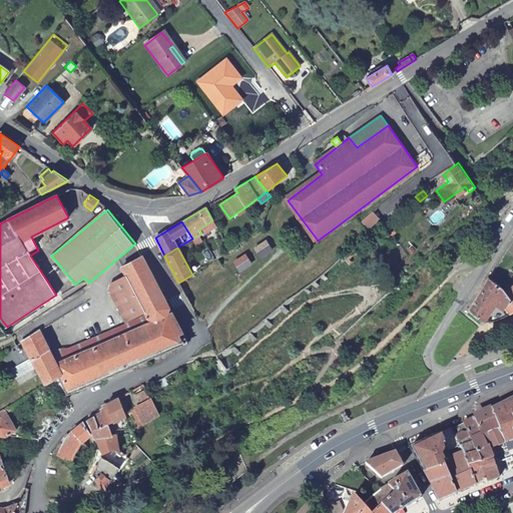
[(58,377),(67,396),(188,344),(182,332),(150,273),(142,257),(122,268),(126,277),(110,286),(108,291),(125,322),(145,311),(149,318),(155,320),(144,325),(57,363),(50,349),(39,330),(22,342),(22,343),(2,355),(16,378),(36,367),(46,383),(58,377)]
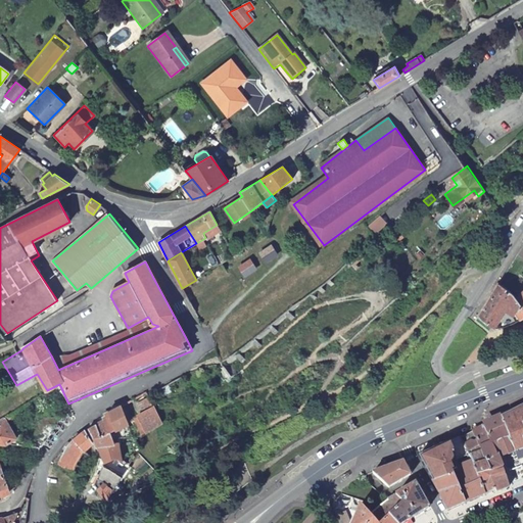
[(498,284),(478,317),(493,329),(508,306),(514,311),(520,320),(522,318),(522,310),(513,296),(511,292),(498,284)]
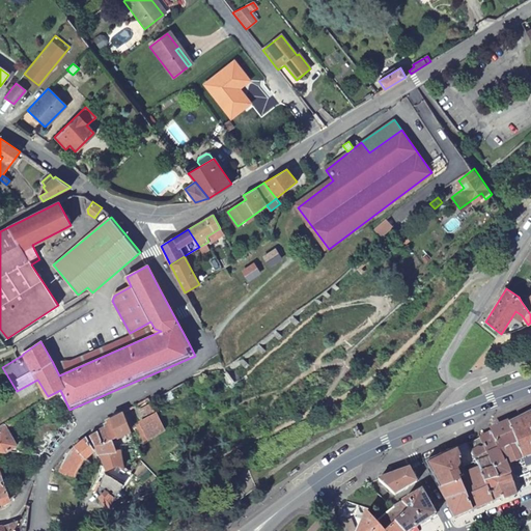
[(530,292),(521,301),(530,314),(530,292)]
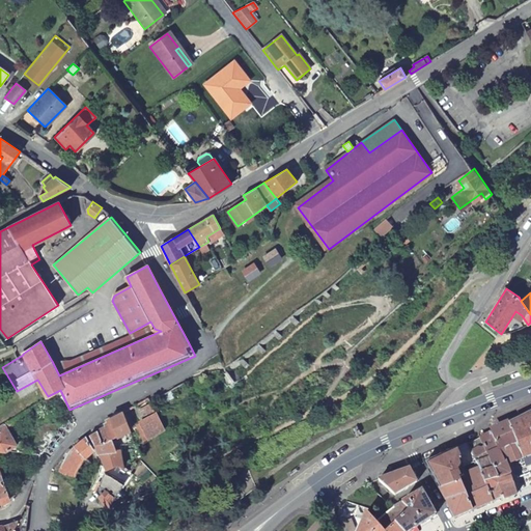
[(71,361),(52,361),(59,375),(149,336),(145,328),(115,341),(101,347),(71,361)]
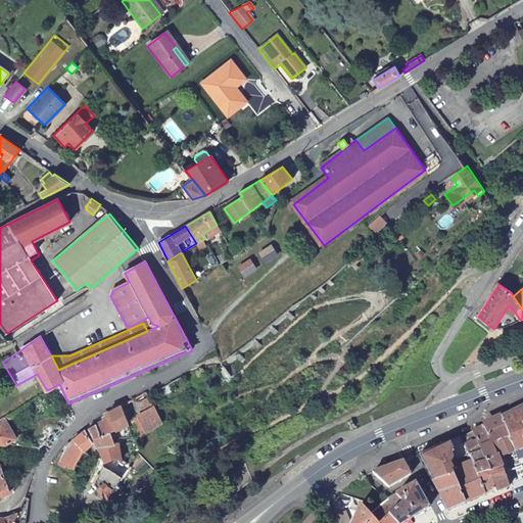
[(143,433),(160,423),(148,397),(139,401),(143,412),(139,414),(139,416),(135,418),(143,433)]
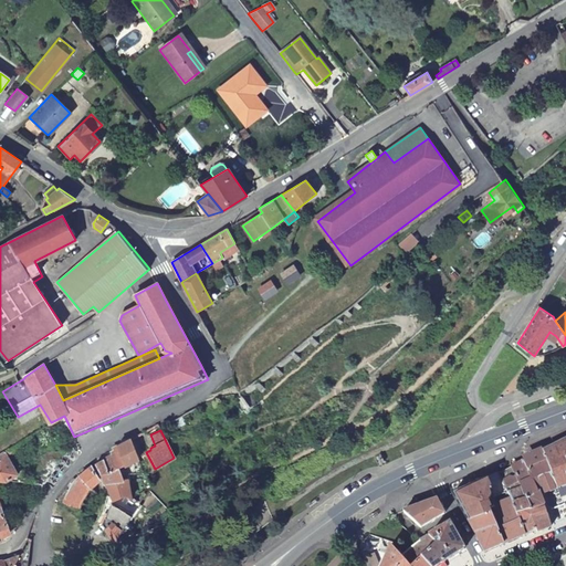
[(126,463),(138,458),(132,438),(118,446),(126,463)]
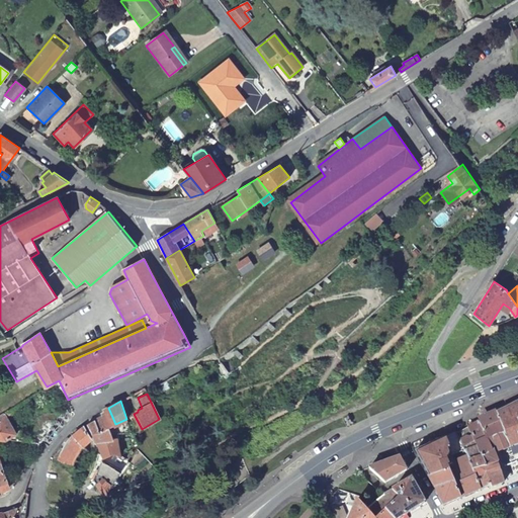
[(505,408),(498,414),(510,447),(517,444),(517,401),(517,402),(517,401),(511,404),(512,405),(505,408)]
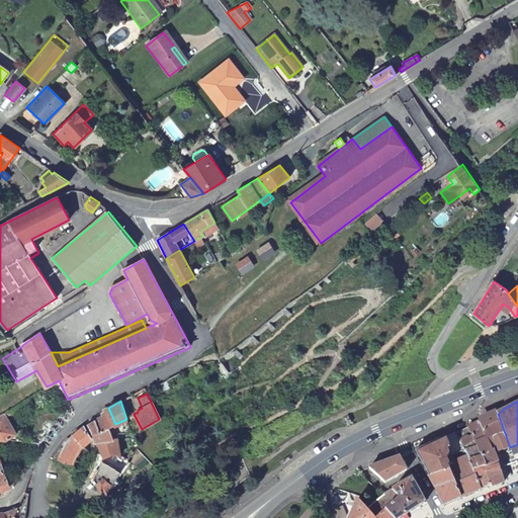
[(87,424),(91,432),(109,427),(115,424),(108,408),(103,410),(104,412),(94,418),(95,420),(87,424)]
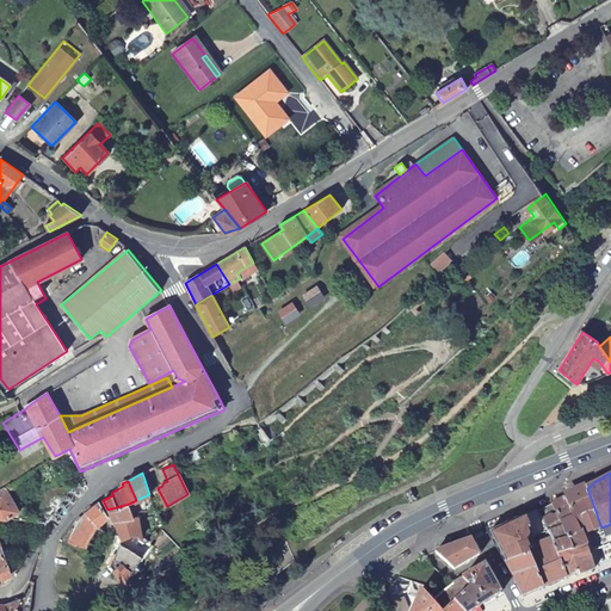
[(0,517),(7,518),(19,511),(5,487),(0,489),(0,517)]
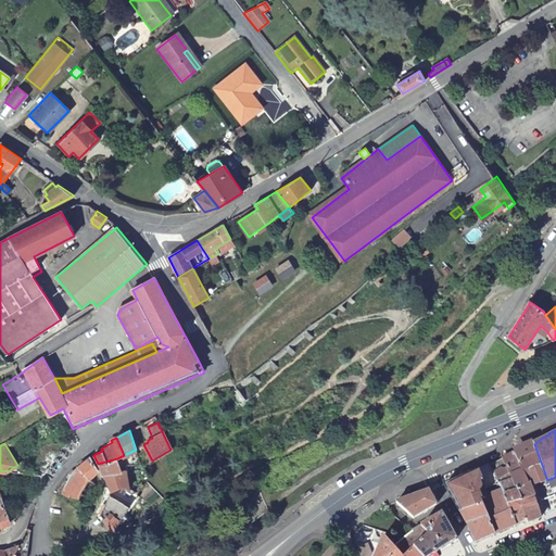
[(515,451),(503,458),(519,500),(532,495),(531,490),(532,490),(533,488),(534,487),(534,484),(547,480),(534,444),(515,451)]
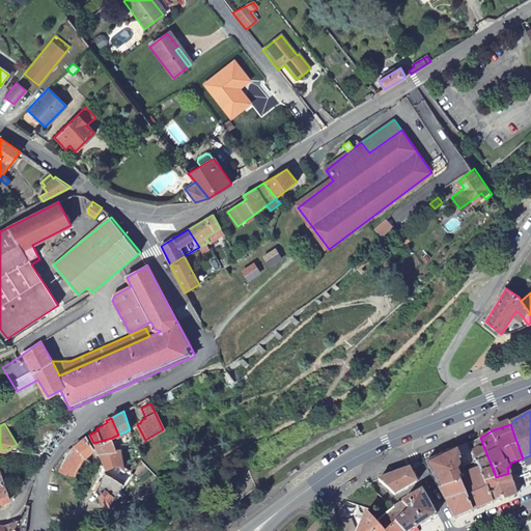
[(86,437),(75,447),(85,457),(94,449),(86,437)]
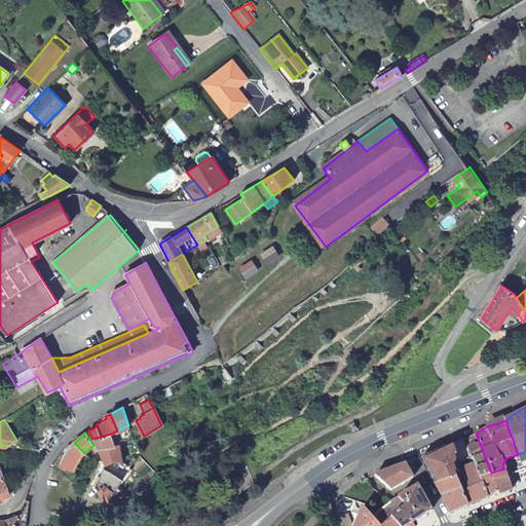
[(92,439),(98,447),(118,444),(117,441),(114,442),(111,434),(92,439)]
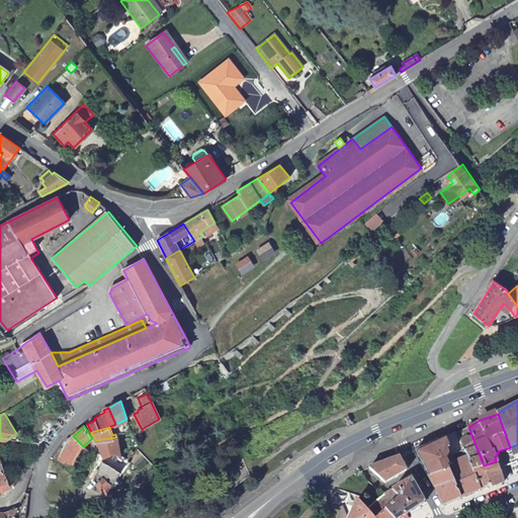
[(468,427),(457,434),(464,449),(468,457),(473,470),(485,466),(484,465),(468,427)]
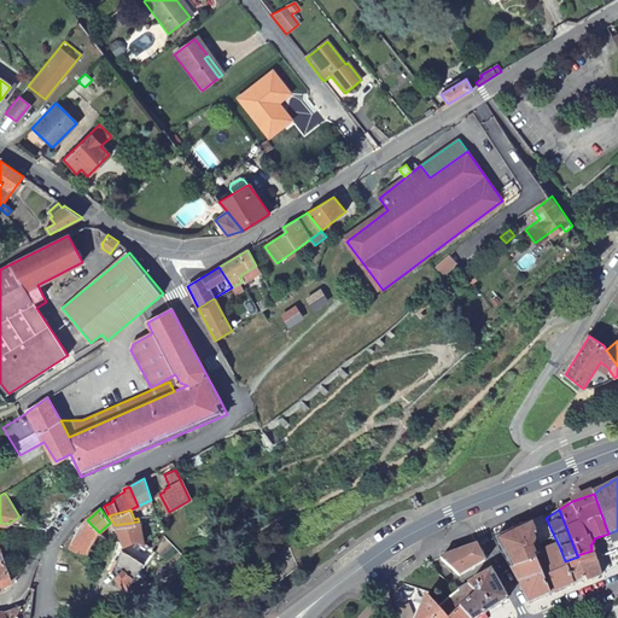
[(167,530),(158,518),(157,516),(151,517),(161,534),(167,530)]
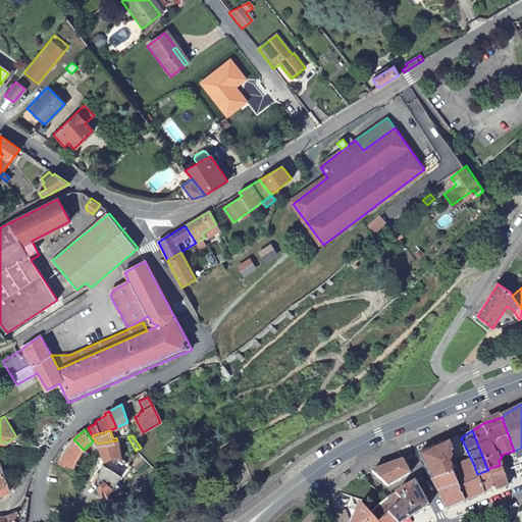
[(468,453),(461,437),(460,435),(449,440),(454,451),(450,453),(453,461),(468,453)]
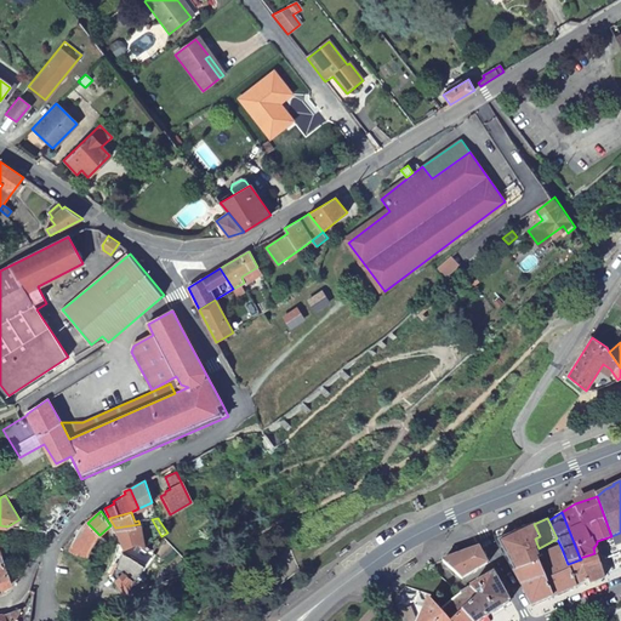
[(79,531),(69,551),(86,559),(100,535),(87,523),(79,531)]
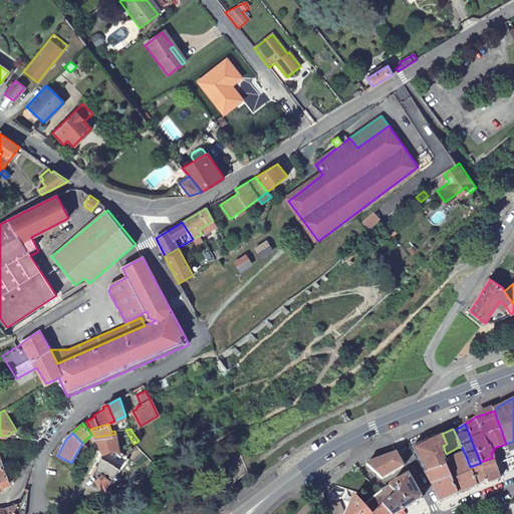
[(95,437),(100,448),(111,448),(120,451),(116,434),(115,434),(95,437)]
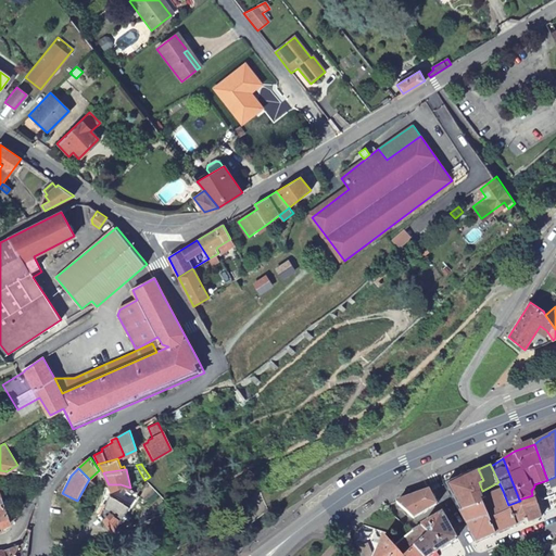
[(483,480),(478,469),(474,471),(459,478),(444,485),(459,513),(480,502),(487,498),(482,491),(479,482),(483,480)]
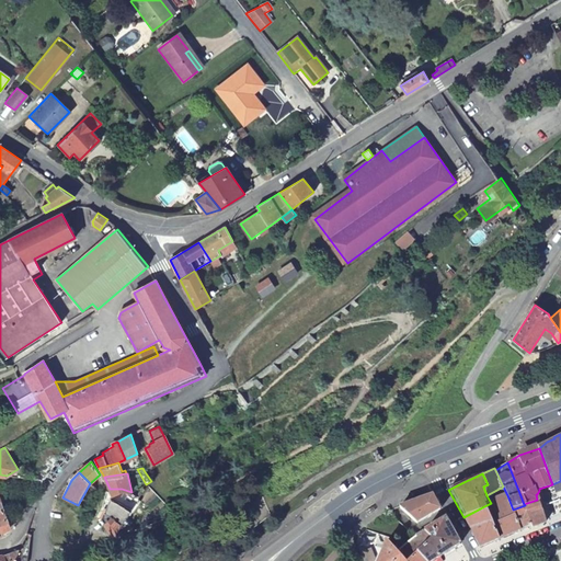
[(109,495),(133,508),(145,490),(141,487),(132,492),(122,489),(110,489),(109,495)]
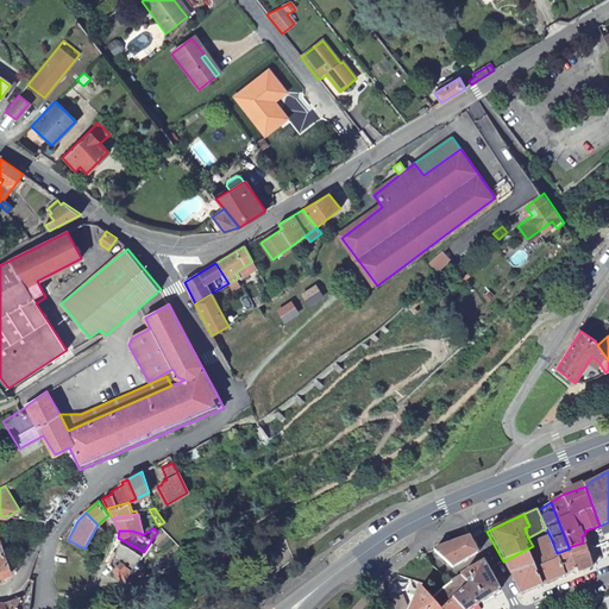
[(112,566),(125,582),(144,552),(118,538),(114,551),(112,560),(112,563),(112,566)]
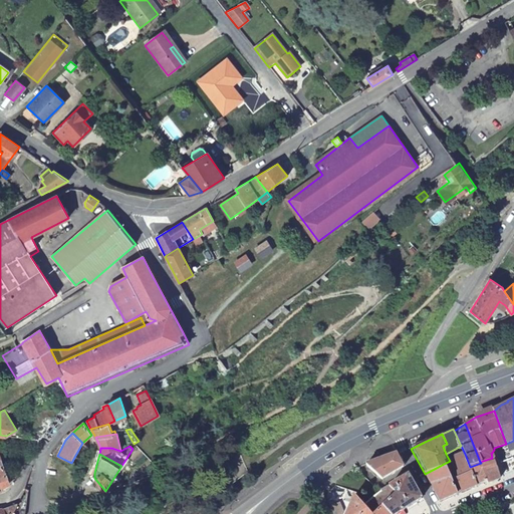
[(397,454),(365,465),(381,479),(404,466),(397,454)]
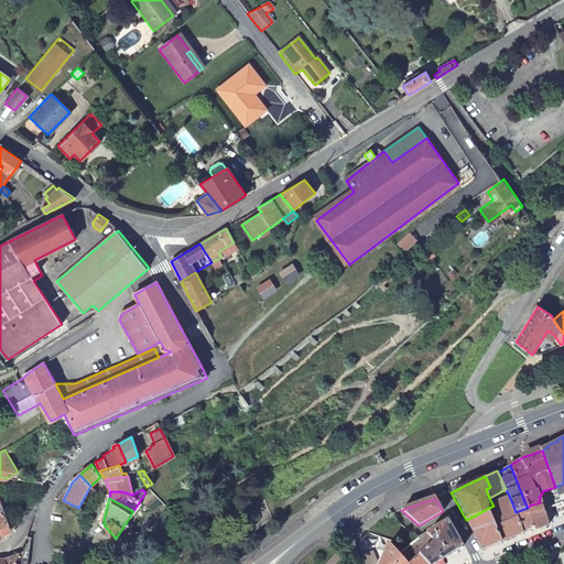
[(523,533),(516,512),(510,498),(494,506),(487,509),(502,542),(523,533)]
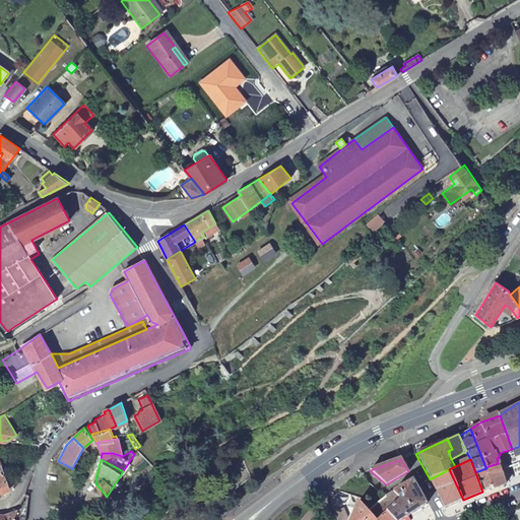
[(498,463),(485,467),(486,468),(475,472),(482,492),(493,488),(494,490),(505,484),(498,463)]
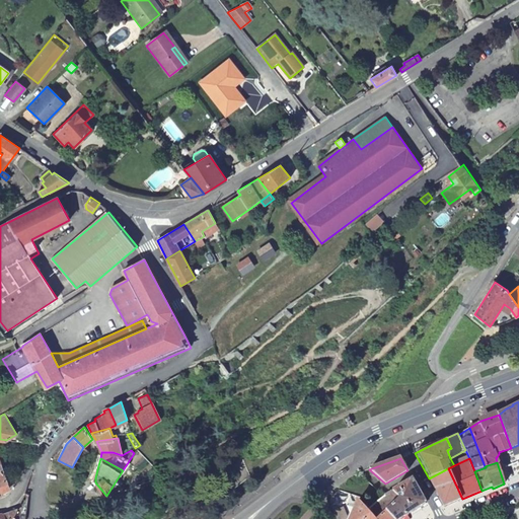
[(0,488),(1,493),(10,488),(0,463),(0,488)]
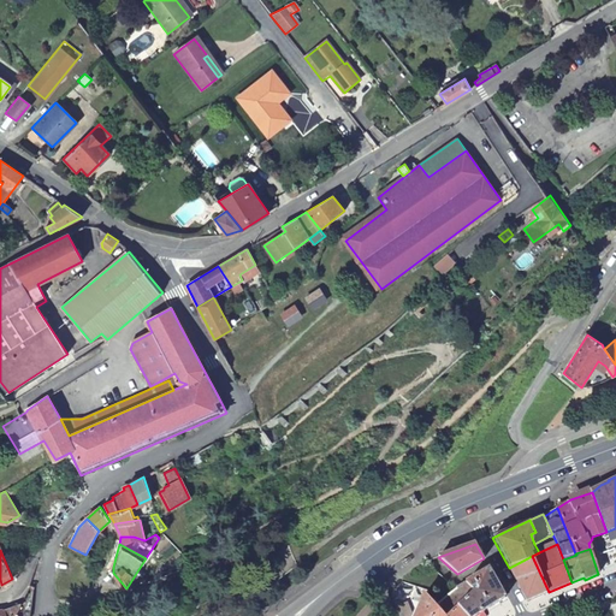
[(538,597),(549,592),(532,556),(509,568),(528,602),(538,597)]
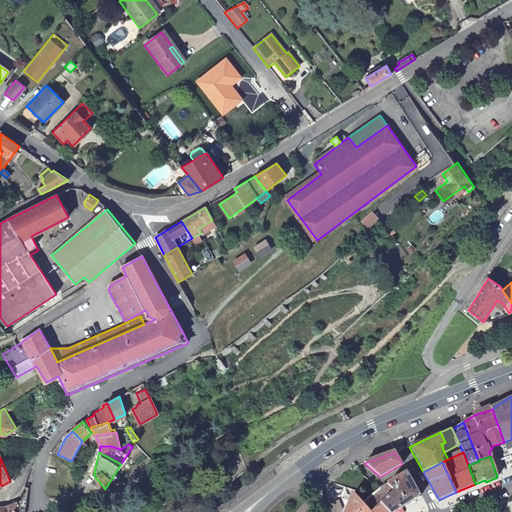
[(373,511),(396,511),(420,497),(407,474),(388,484),(395,492),(373,511)]
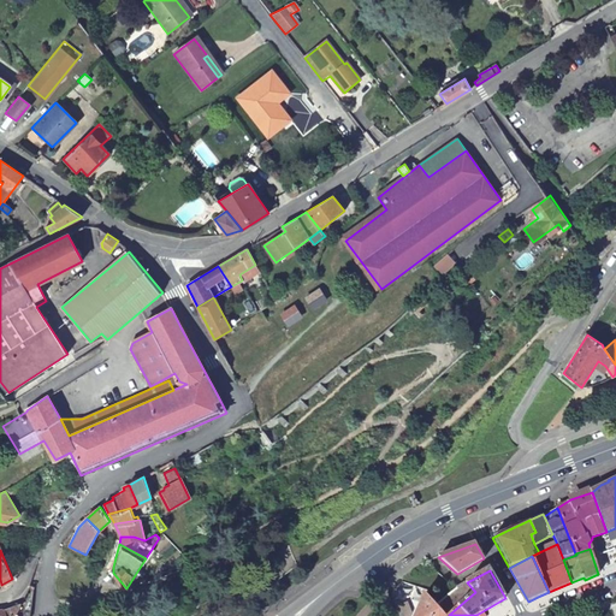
[(449,615),(475,592),(467,582),(456,590),(438,606),(445,615),(449,615)]
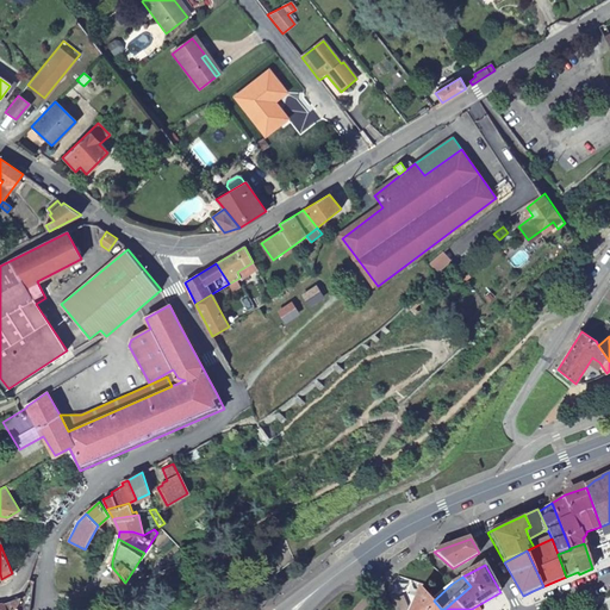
[(441,609),(434,601),(423,587),(411,609),(441,609)]
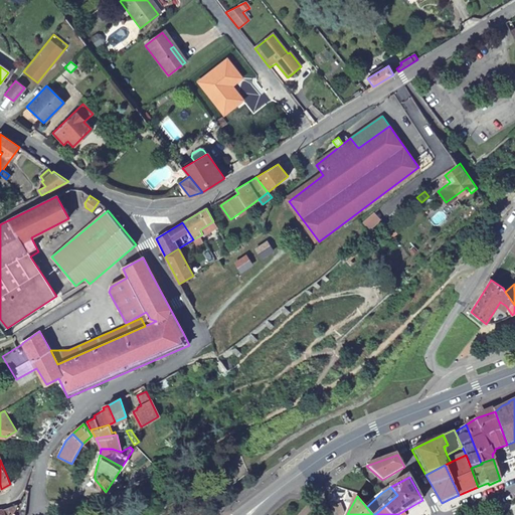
[(18,504),(16,505),(3,509),(0,509),(0,514),(14,514),(13,512),(18,504)]
